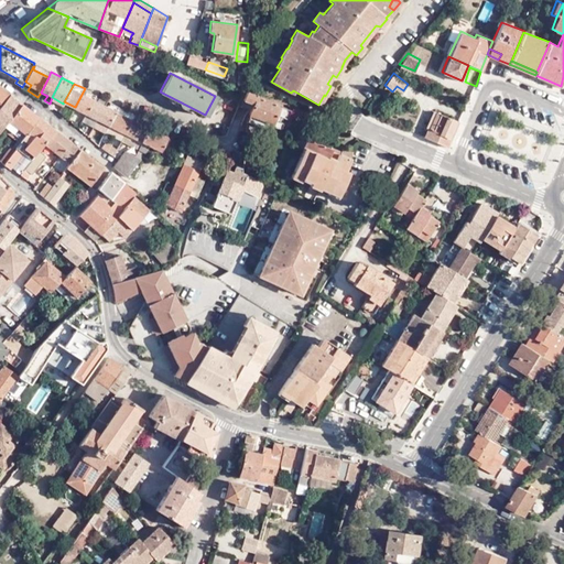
[(0,106),(10,94),(0,85),(0,106)]
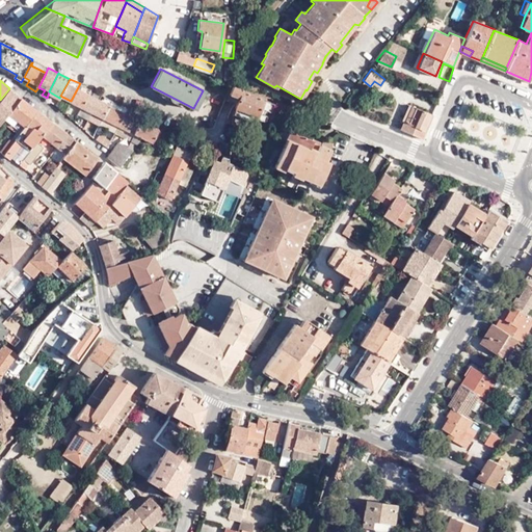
[(74,103),(81,107),(90,89),(80,83),(71,101),(74,103)]
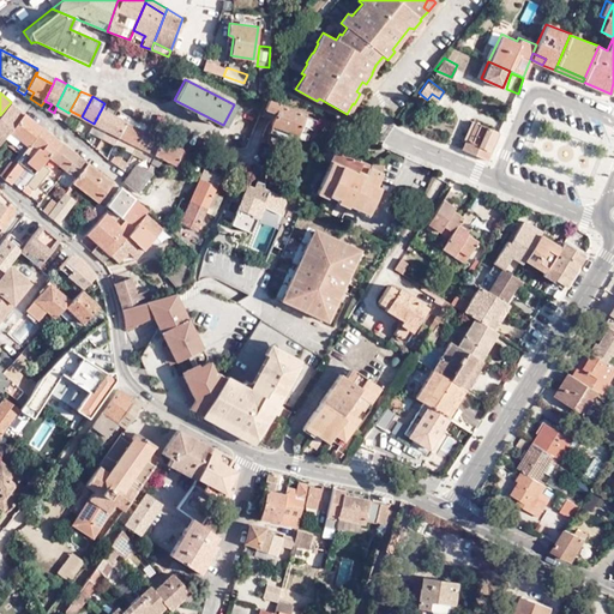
[(313,128),(317,119),(268,101),(262,115),(272,120),(271,125),(296,133),(295,137),(305,140),(307,133),(304,131),(306,125),(313,128)]
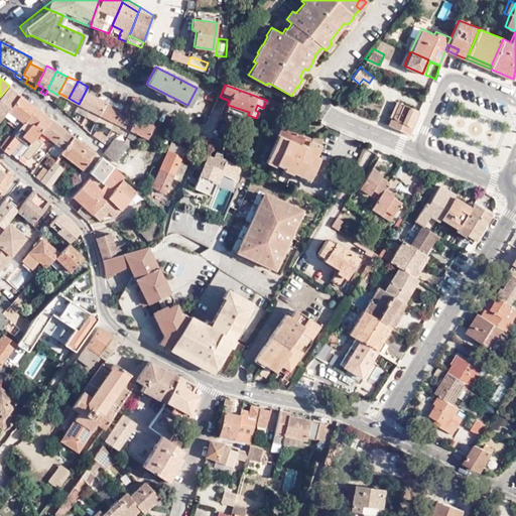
[(0,118),(4,115),(8,110),(20,95),(9,86),(0,97),(0,118)]
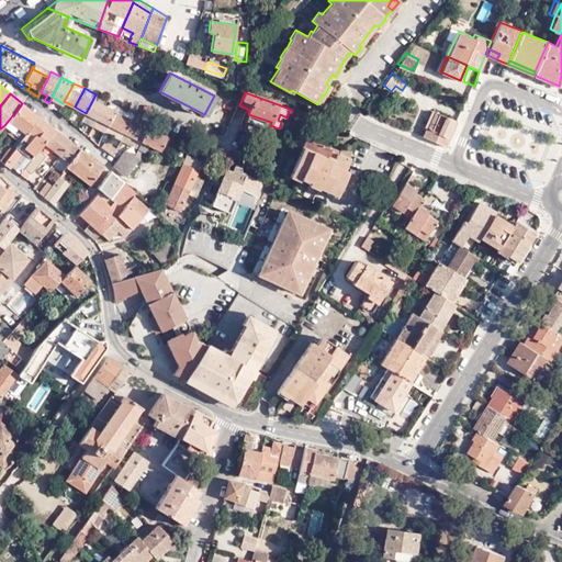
[(98,119),(108,100),(104,99),(96,94),(86,113),(98,119)]
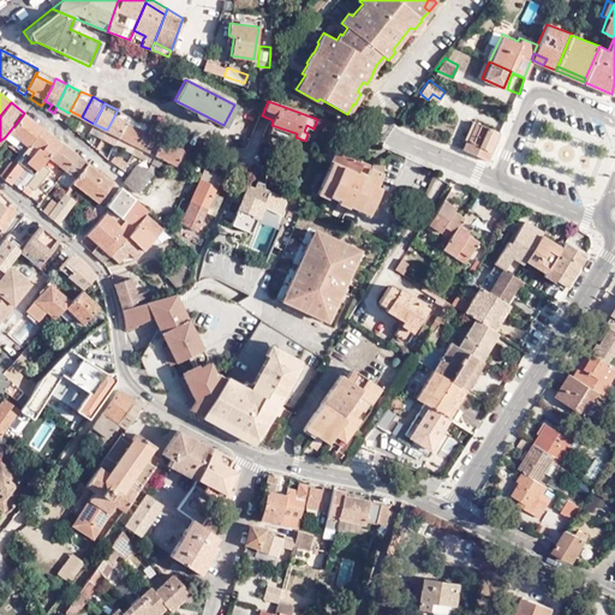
[(107,130),(119,136),(126,120),(129,115),(118,109),(107,130)]
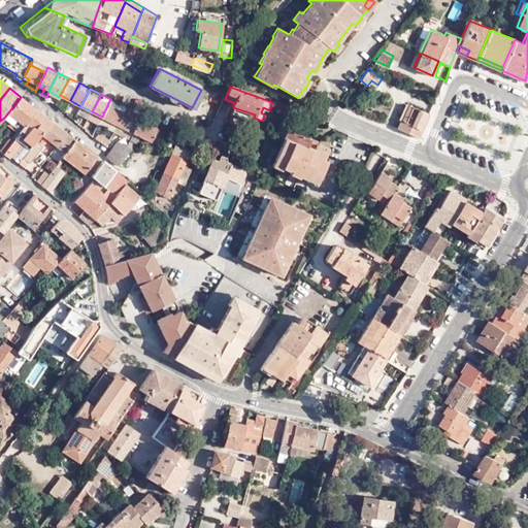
[(8,112),(25,125),(37,108),(22,97),(21,97),(8,112)]
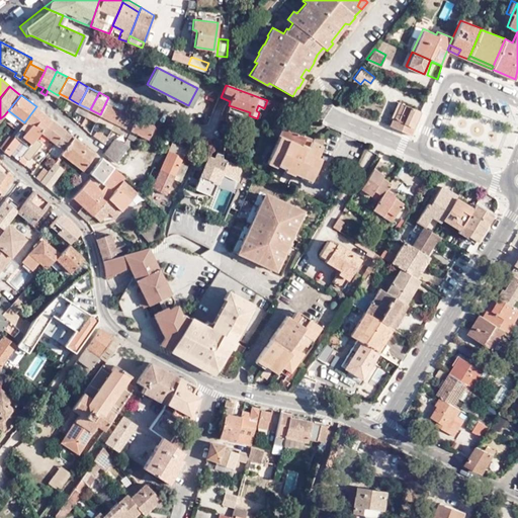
[(114,105),(116,101),(108,97),(106,101),(114,105)]
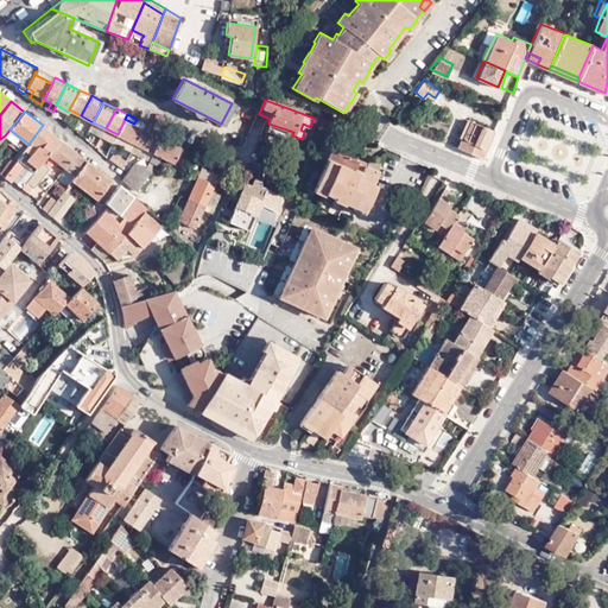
[(467,118),(460,135),(463,138),(472,120),(467,118)]
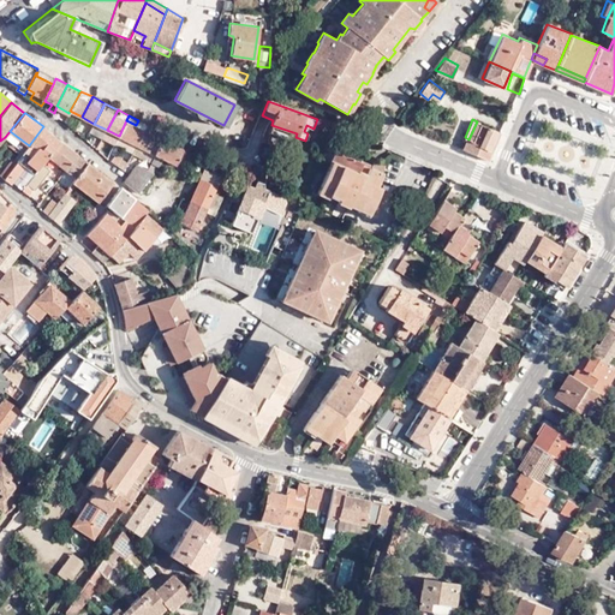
[(136,144),(147,125),(138,120),(136,125),(126,120),(119,136),(136,144)]
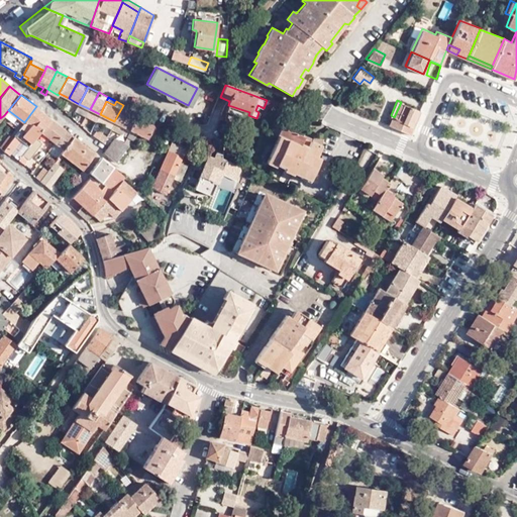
[(391,115),(387,123),(408,132),(419,109),(401,102),(394,117),(391,115)]
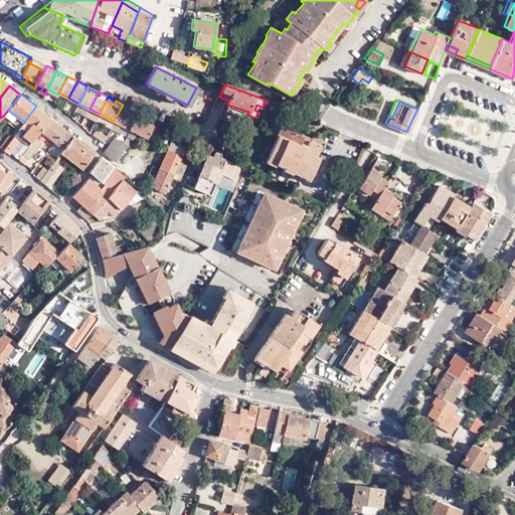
[(270,109),(279,113),(281,106),(273,103),(270,109)]
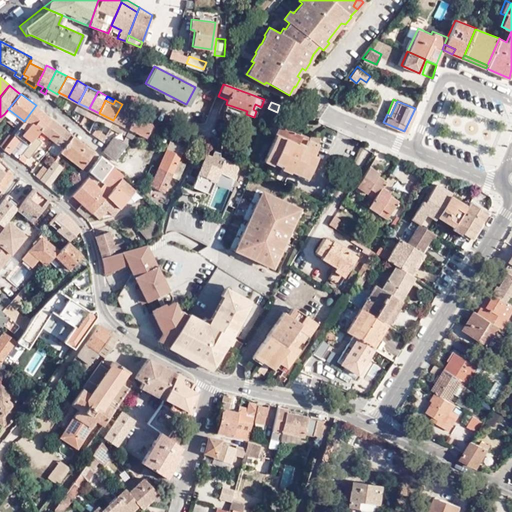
[(86,113),(89,108),(78,103),(75,108),(86,113)]
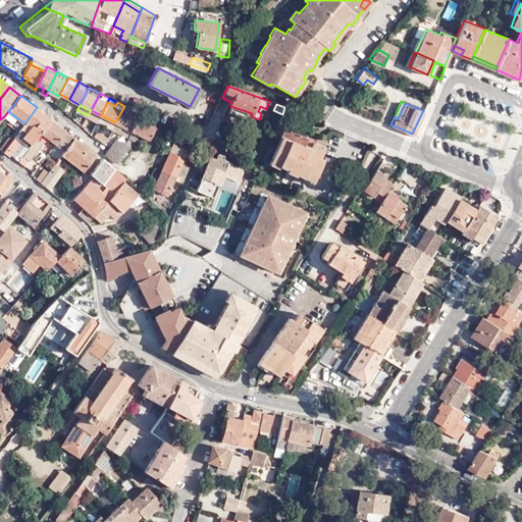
[(138,118),(140,113),(124,106),(115,122),(131,132),(138,118)]
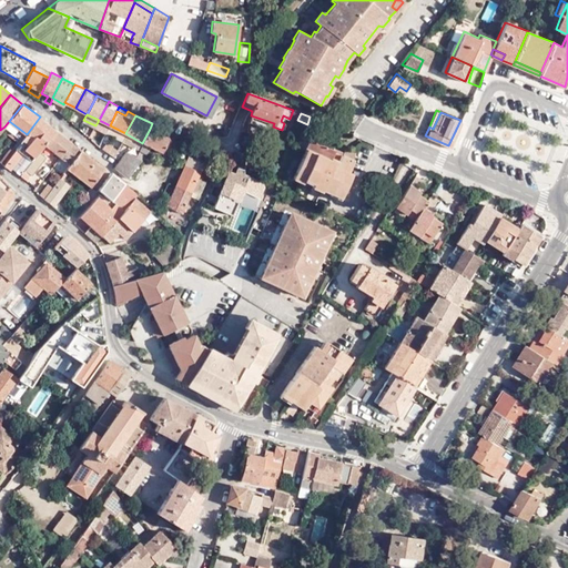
[(274,123),(251,115),(249,122),(271,131),(273,127),(274,123)]
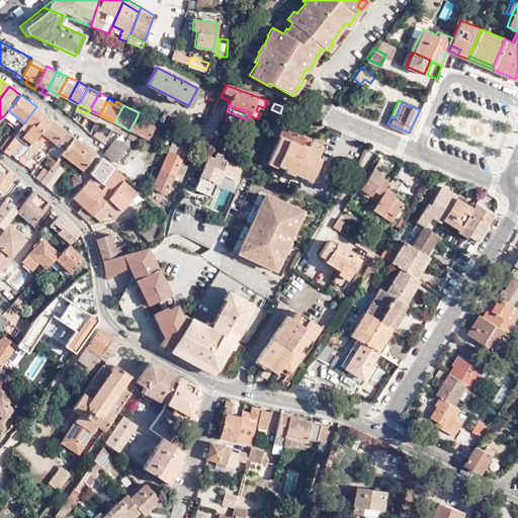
[(13,138),(3,150),(9,154),(20,140),(28,147),(30,145),(36,137),(40,132),(51,117),(49,116),(45,113),(36,106),(24,122),(20,127),(13,138)]
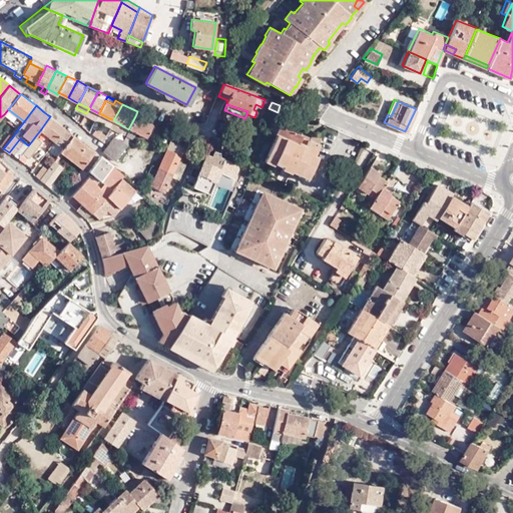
[(96,118),(99,113),(89,108),(86,113),(96,118)]
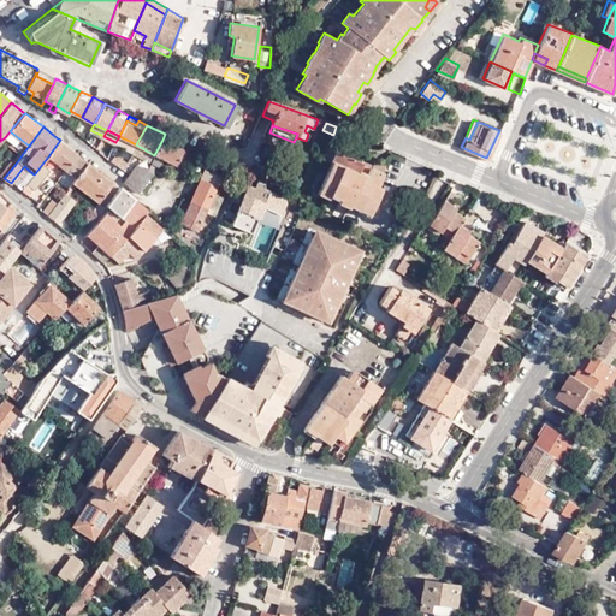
[(5,137),(24,152),(29,146),(10,131),(5,137)]
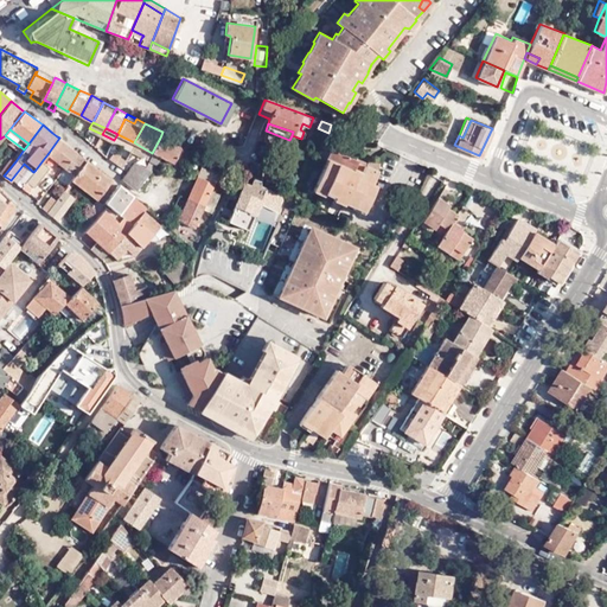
[(134,144),(134,142),(117,134),(114,140),(132,149),(134,144)]
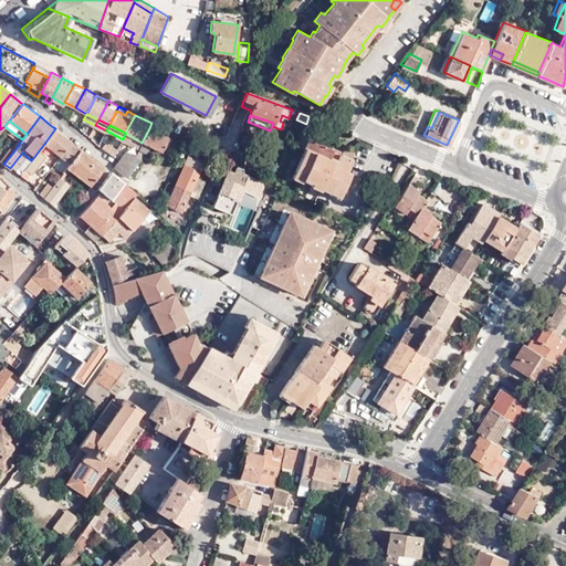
[(71,140),(55,128),(44,144),(50,147),(60,156),(71,140)]
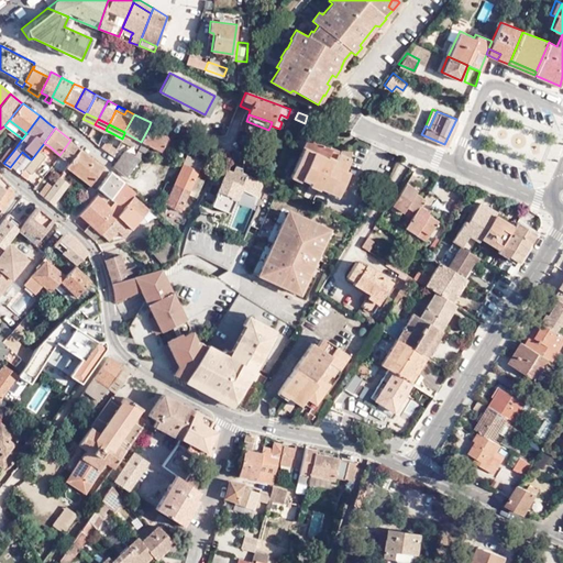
[(167,138),(148,128),(141,142),(139,147),(143,150),(146,151),(150,145),(161,151),(167,138)]
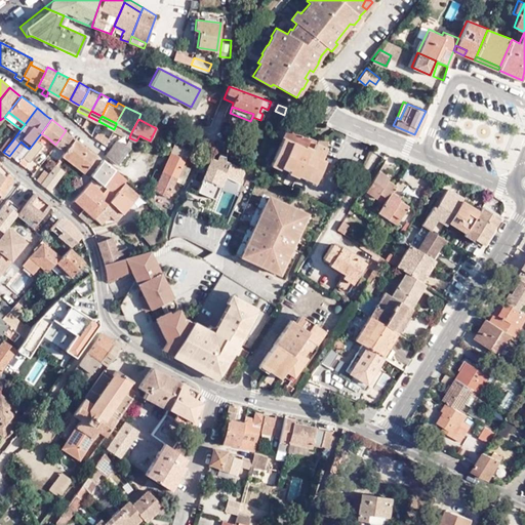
[(129,137),(131,132),(116,123),(116,124),(114,129),(129,137)]
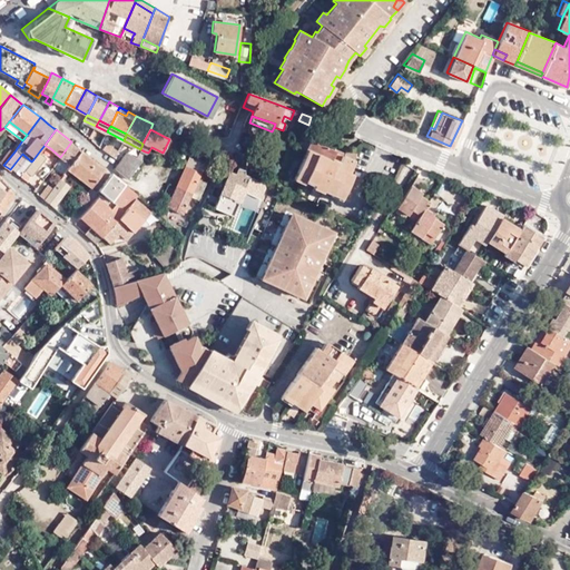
[(71,141),(60,157),(70,164),(81,149),(71,141)]
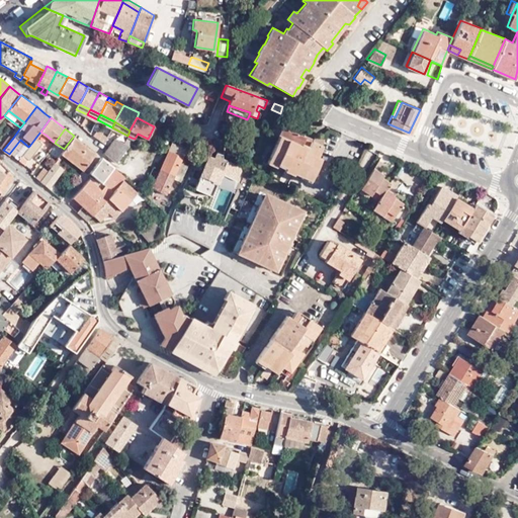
[(313,136),(312,138),(311,141),(303,138),(303,137),(301,136),(284,128),(280,137),(277,136),(268,156),(277,160),(286,164),(294,167),(312,174),(319,157),(315,156),(322,140),(313,136)]
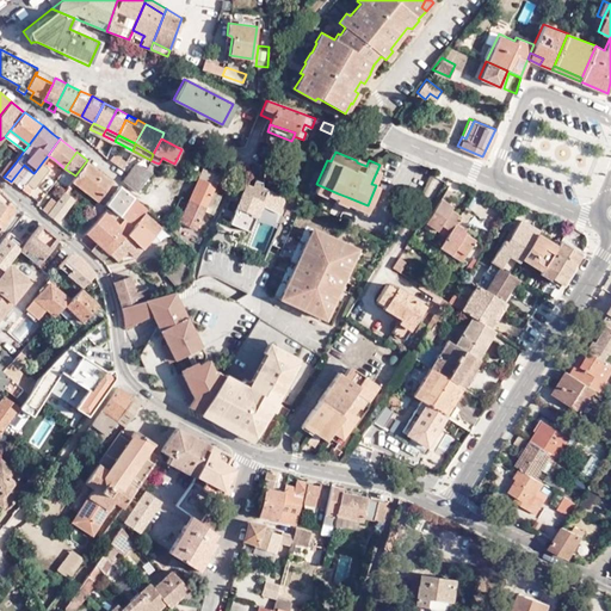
[(124,168),(128,160),(116,153),(111,159),(124,168)]
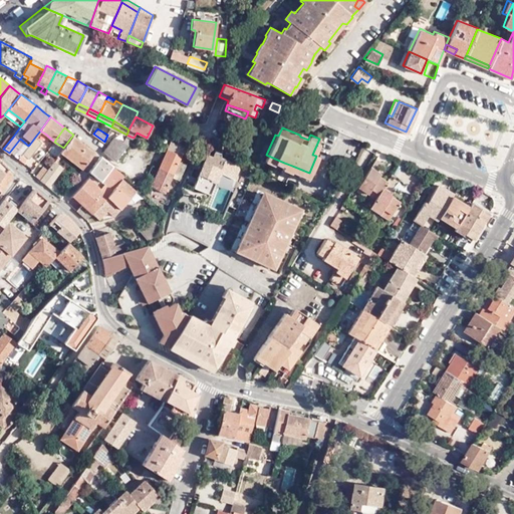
[(40,131),(36,136),(40,140),(45,134),(40,131)]
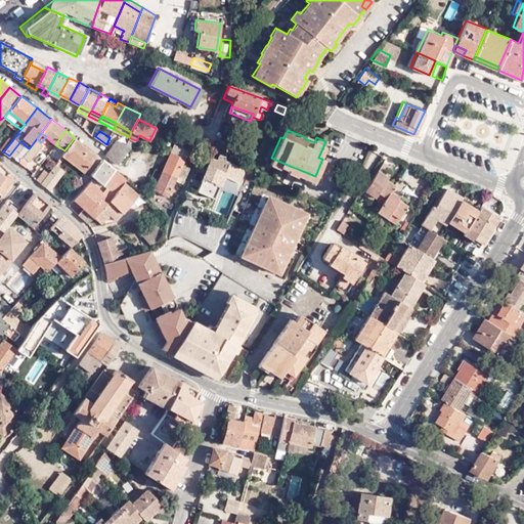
[(9,136),(0,146),(3,151),(13,139),(9,136)]
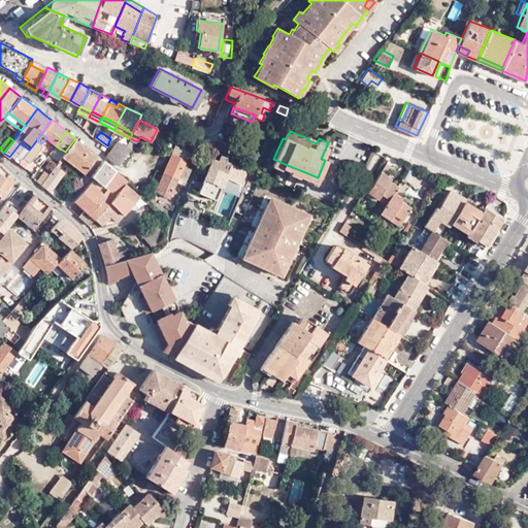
[(65,152),(63,155),(85,172),(97,156),(75,138),(65,152)]
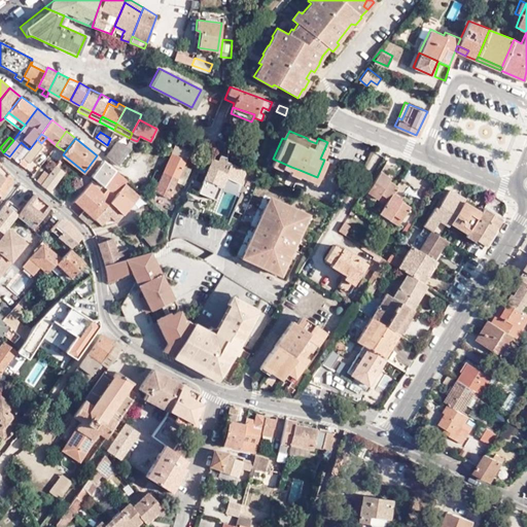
[(111,148),(106,154),(116,163),(134,140),(130,138),(127,145),(118,140),(111,148)]
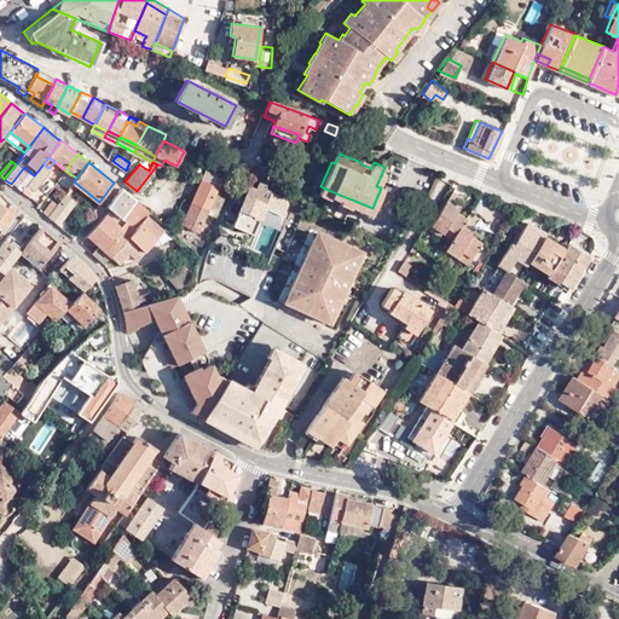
[(44,163),(36,173),(41,178),(48,168),(44,163)]
